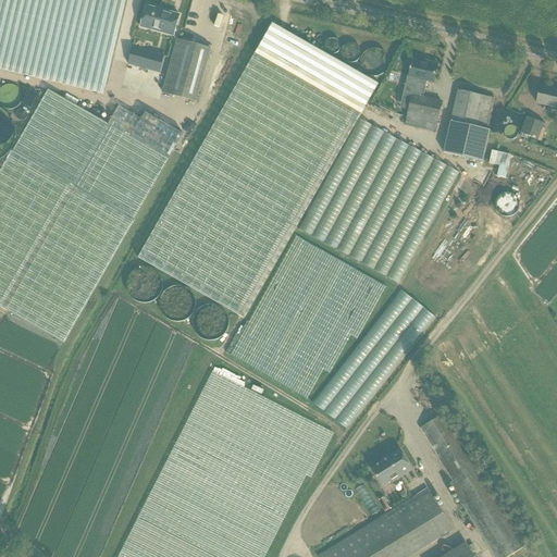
[(0,0),(0,70),(102,95),(125,0),(0,0)]
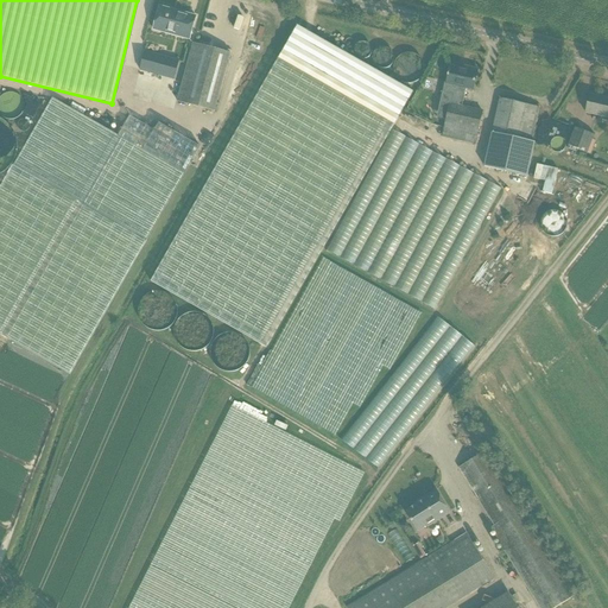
[(189,39),(192,29),(196,17),(187,14),(185,17),(159,8),(153,30),(165,33),(189,39)]
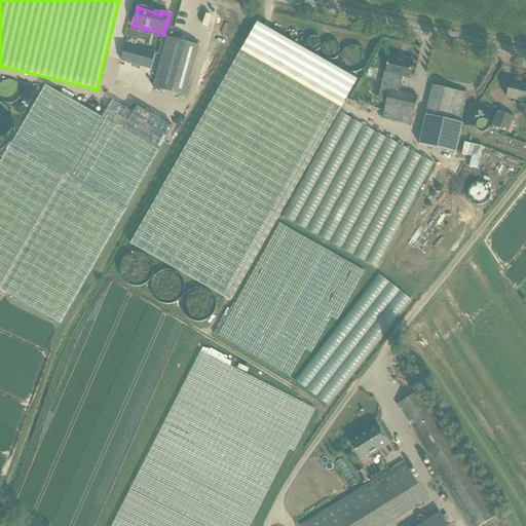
[(339,112),(358,80),(257,23),(129,245),(230,302),(339,112)]
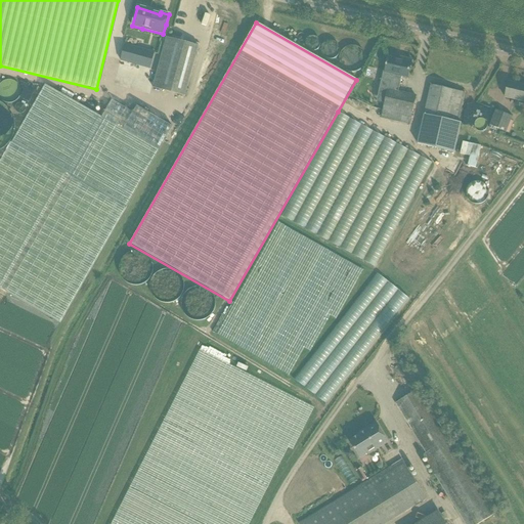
[(184,96),(195,55),(199,46),(167,37),(153,88),(184,96)]
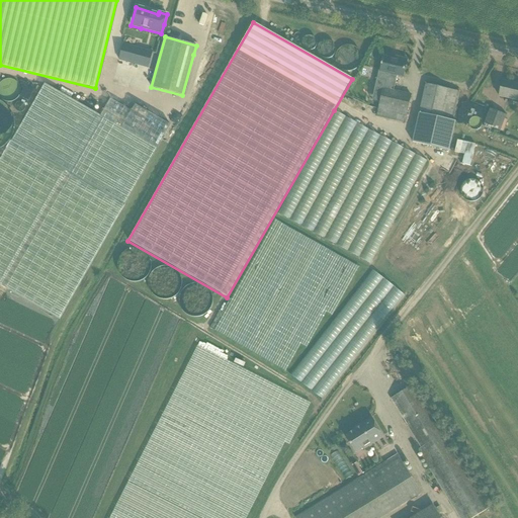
[(328,42),(326,53),(338,55),(340,45),(328,42)]
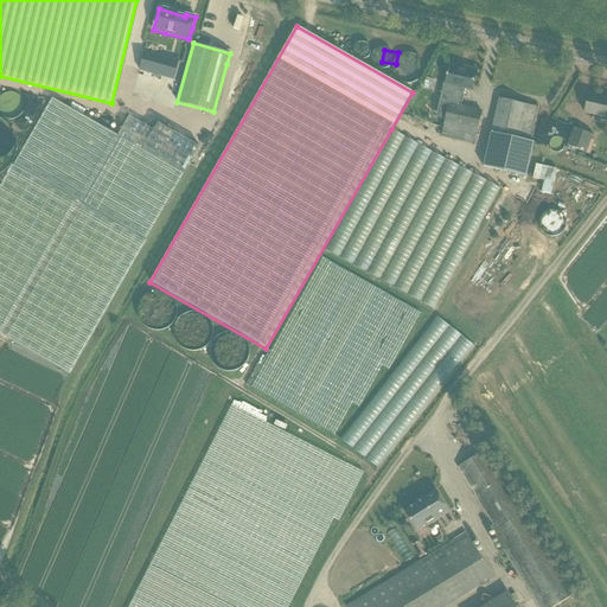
[(179,62),(144,52),(140,70),(174,80),(179,62)]
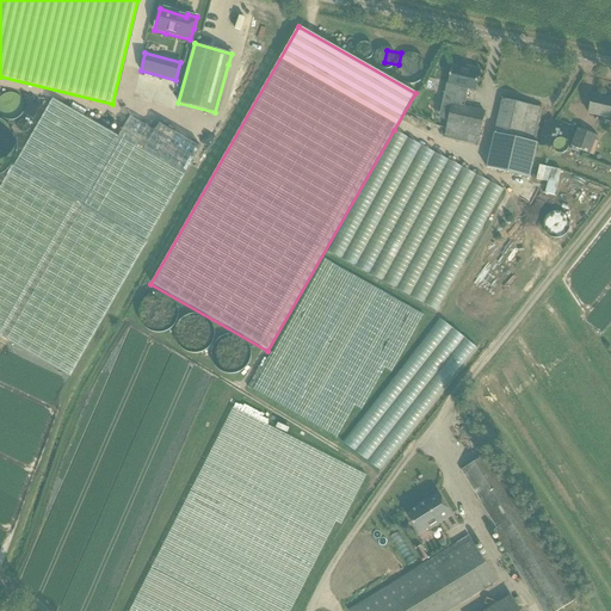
[(407,57),(408,82),(434,82),(434,65),(424,65),(423,57),(407,57)]
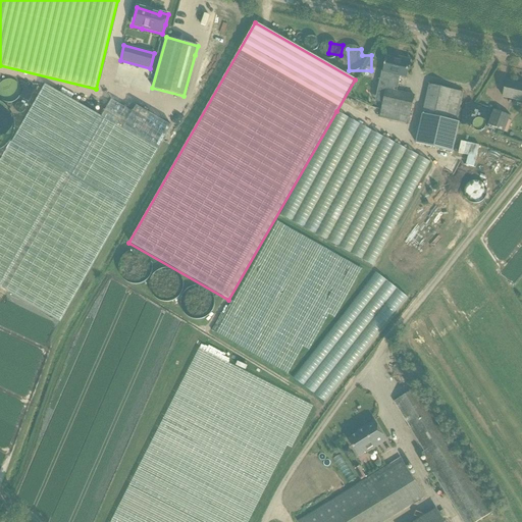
[(397,92),(400,75),(406,77),(410,60),(401,58),(401,60),(386,57),(384,63),(383,65),(384,65),(383,71),(381,71),(379,81),(387,83),(386,90),(396,92),(397,92)]
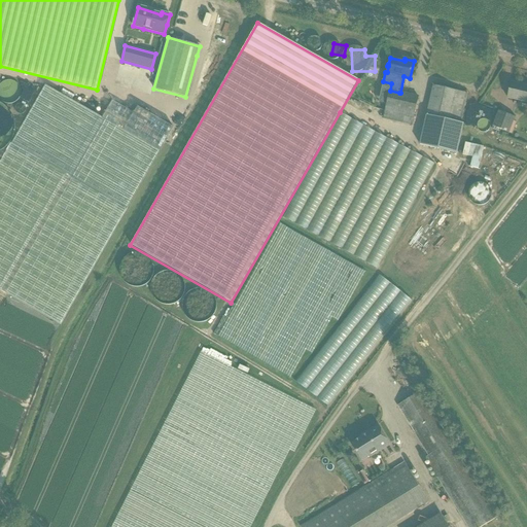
[(526,85),(512,82),(507,99),(526,102),(526,85)]
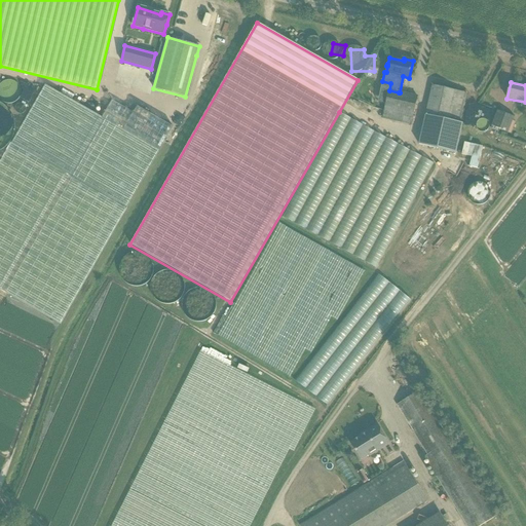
[(0,289),(61,324),(126,208),(159,150),(173,127),(137,108),(134,113),(112,101),(105,112),(104,111),(101,115),(103,116),(102,117),(45,85),(40,94),(12,143),(0,163),(0,289)]
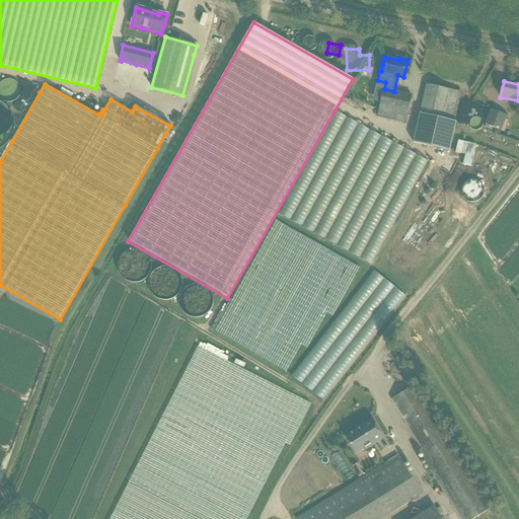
[(460,92),(450,89),(427,84),(420,113),(453,121),(460,92)]
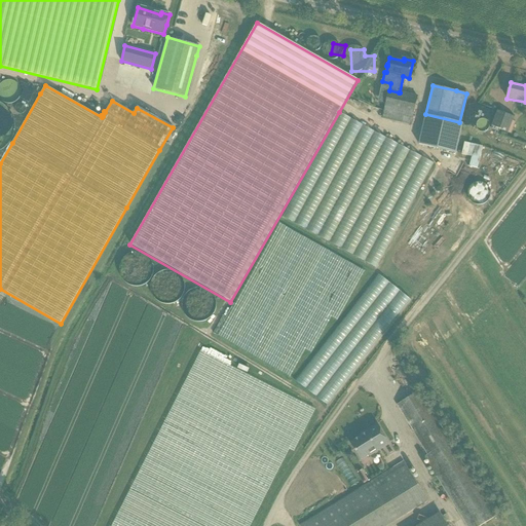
[(411,123),(417,97),(400,92),(399,92),(389,90),(383,117),(411,123)]
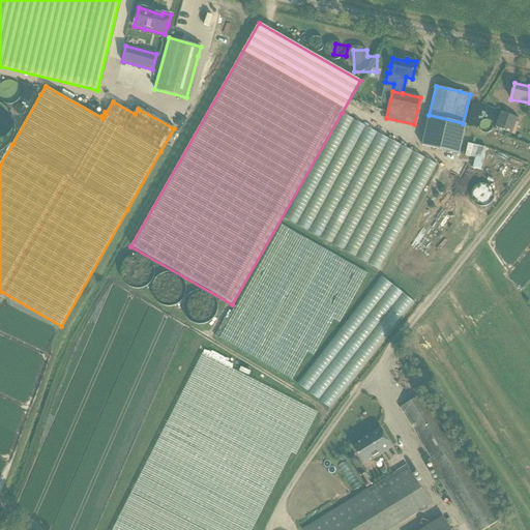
[(504,136),(509,138),(518,118),(501,112),(495,127),(506,131),(504,136)]
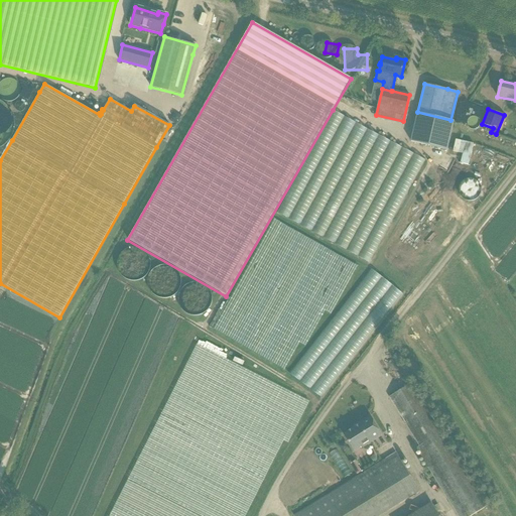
[(455,121),(450,120),(417,112),(410,142),(447,150),(455,121)]
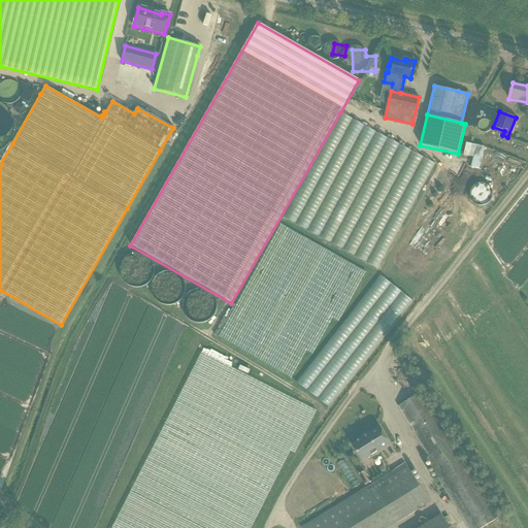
[(466,143),(463,155),(482,160),(485,147),(466,143)]
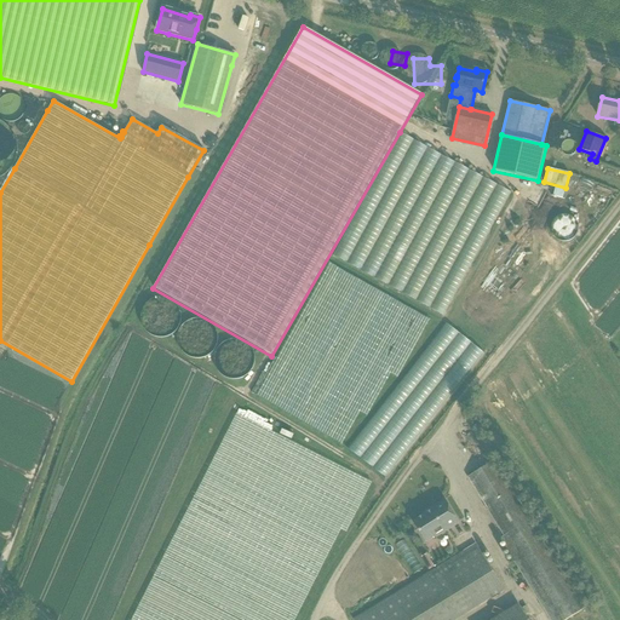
[(397,377),(429,319),(328,262),(254,394),(340,445),(359,411),(366,414),(390,372),(397,377)]
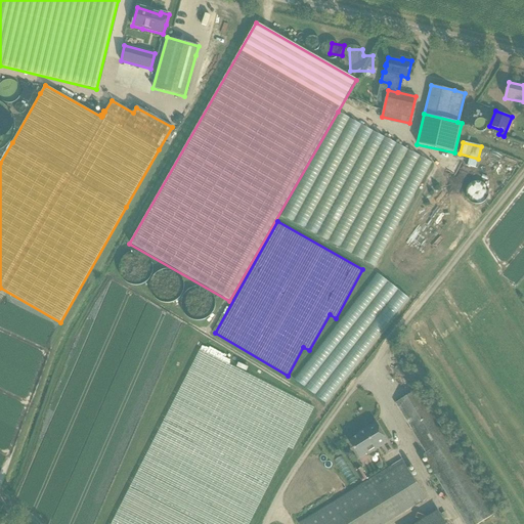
[(168,298),(186,299),(186,291),(177,291),(177,288),(172,288),(172,282),(177,282),(177,276),(162,276),(162,282),(169,282),(169,289),(168,289),(168,298)]
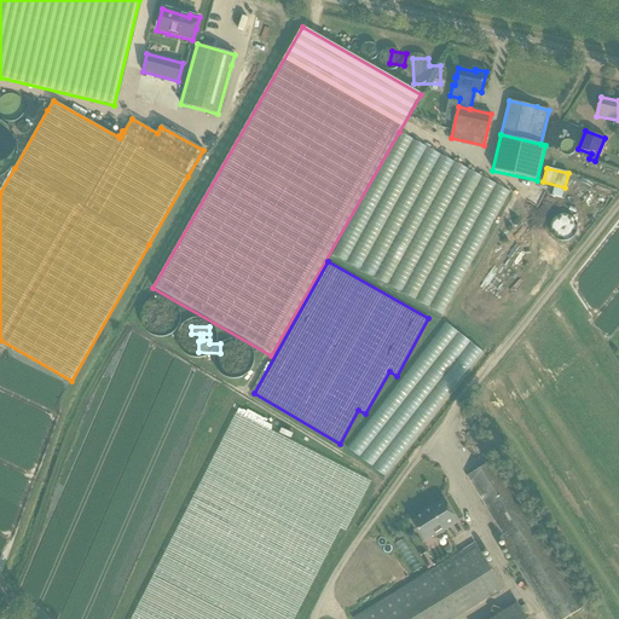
[(565,618),(584,608),(498,472),(492,461),(468,476),(474,486),(504,534),(501,537),(505,545),(503,547),(548,618),(565,618)]
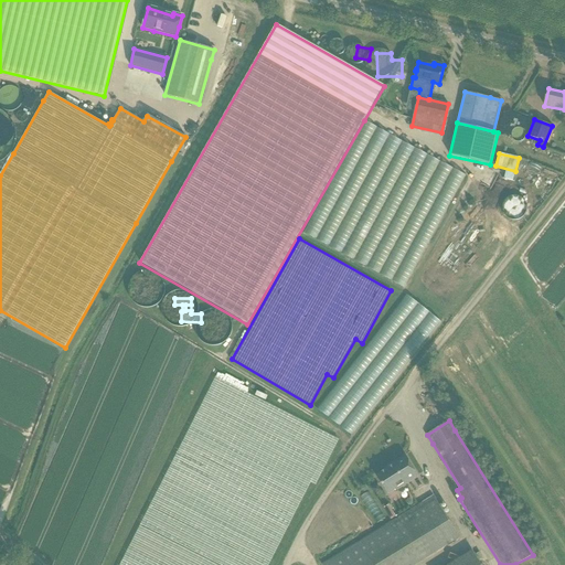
[(376,476),(387,493),(395,489),(396,490),(418,477),(405,456),(393,464),(394,466),(376,476)]
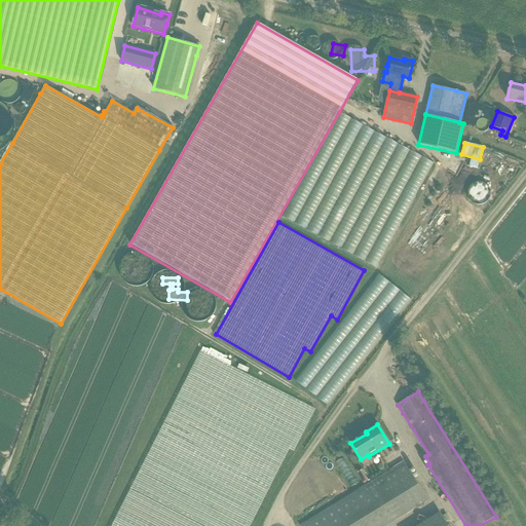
[(425,497),(409,471),(404,462),(299,525),(387,525),(427,501),(425,498),(425,497)]
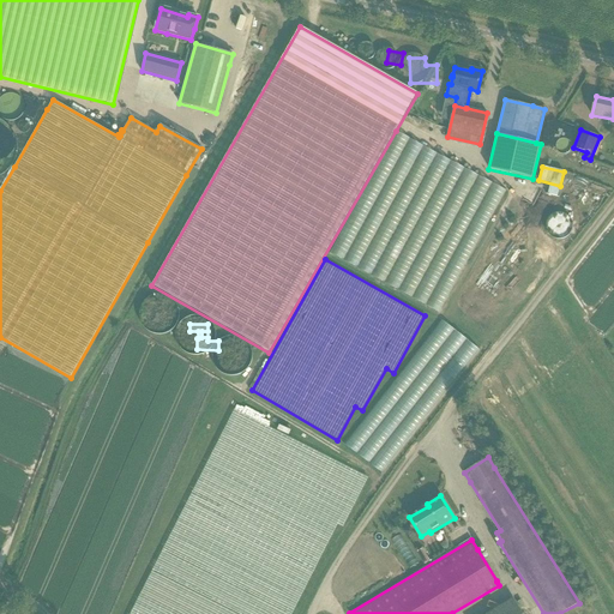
[(523,613),(513,599),(487,613),(523,613)]
